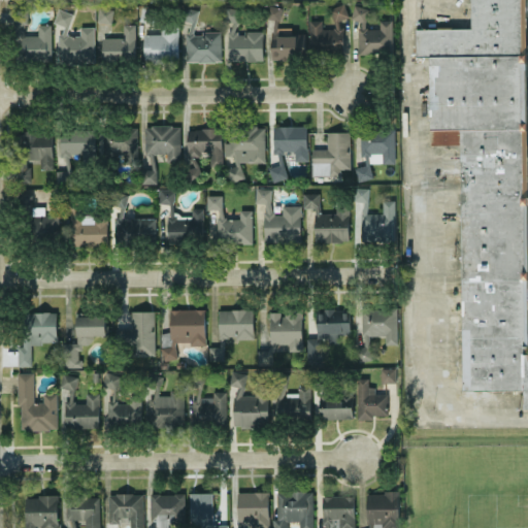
[(463,390),(523,389),(523,408),(527,408),(527,284),(523,0),(470,0),(471,28),(416,29),(416,56),(429,56),(430,144),(460,144),(463,390)]
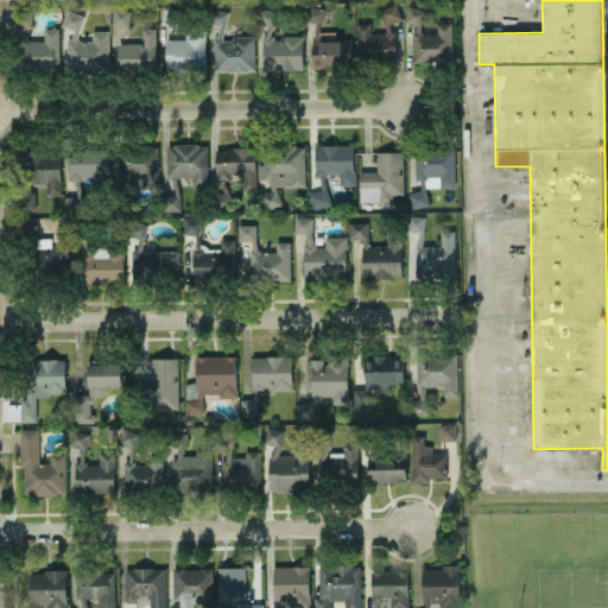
[(420,25),(424,10),(409,5),(404,20),(420,25)]
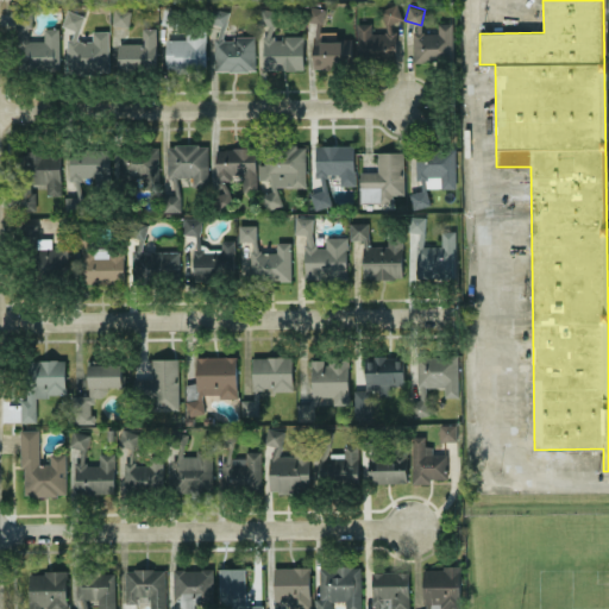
[(325,7),(308,6),(308,22),(325,23),(325,7)]
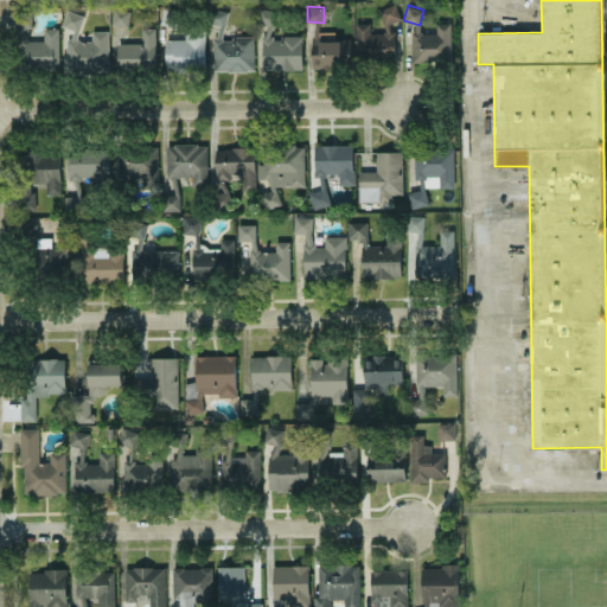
[(356,23),(357,61),(395,59),(395,31),(390,32),(389,20),(398,20),(398,6),(382,6),(383,32),(370,33),(370,23),(356,23)]
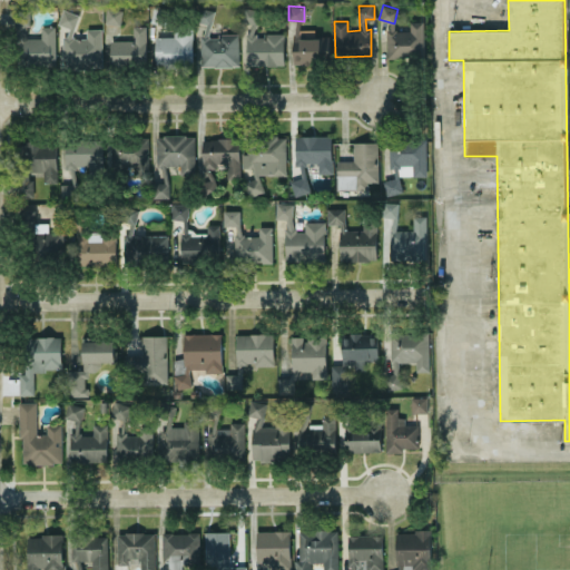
[(121,9),(107,8),(106,22),(120,25),(121,9)]
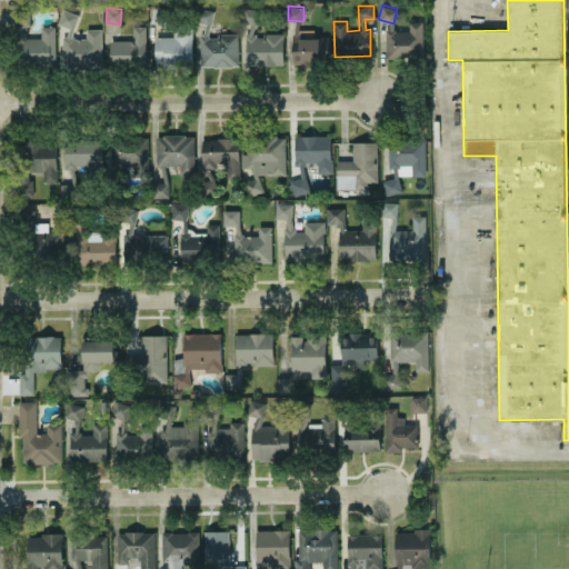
[(238,35),(211,35),(211,8),(197,8),(197,22),(201,22),(201,67),(238,66),(238,35)]
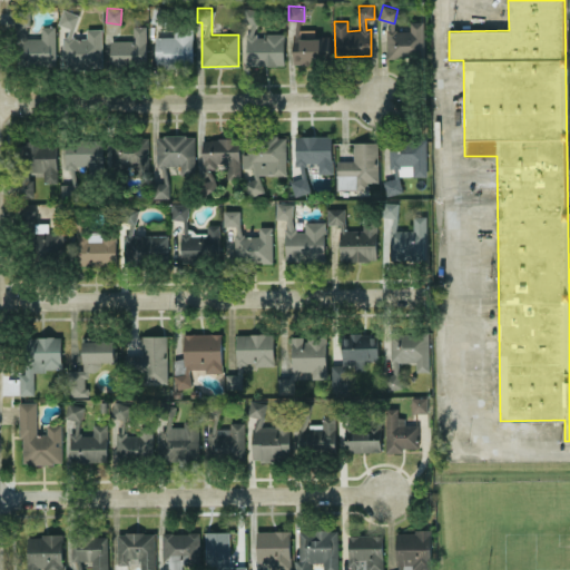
[(247,65),(284,65),(285,35),(256,33),(256,8),(243,8),(243,22),(247,22),(247,65)]
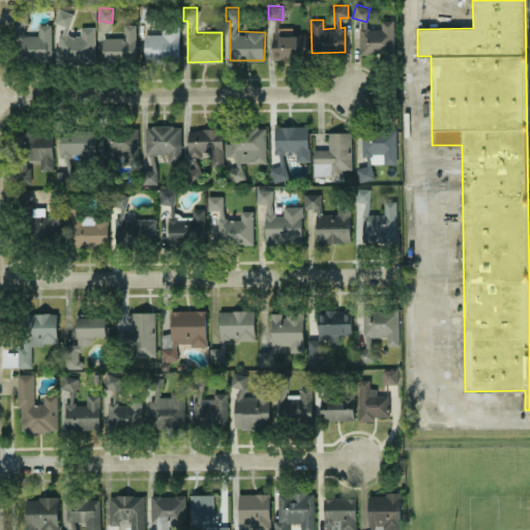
[(52,59),(51,24),(38,24),(38,35),(27,35),(26,8),(16,9),(16,59),(52,59)]
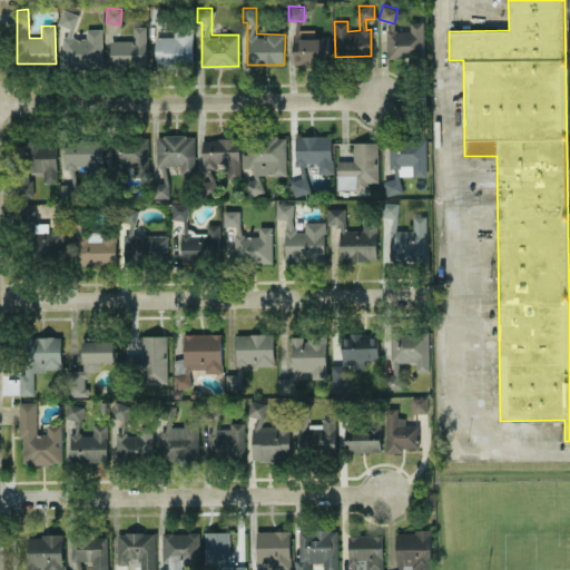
[(101,28),(87,28),(87,38),(76,38),(76,11),(60,11),(60,26),(68,26),(68,36),(62,36),(62,68),(101,67),(101,28)]
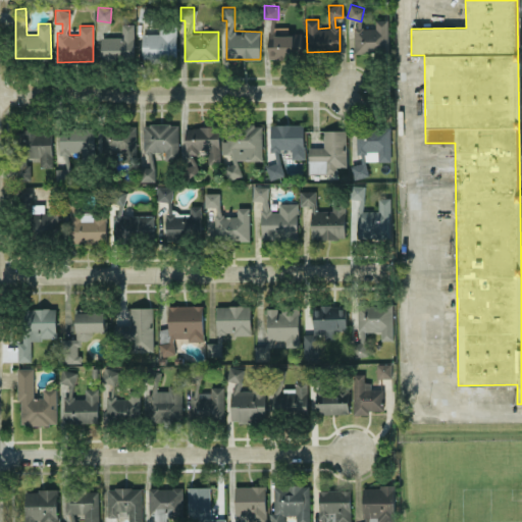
[(387,52),(387,19),(375,19),(375,28),(362,29),(362,21),(355,21),(355,52),(387,52)]
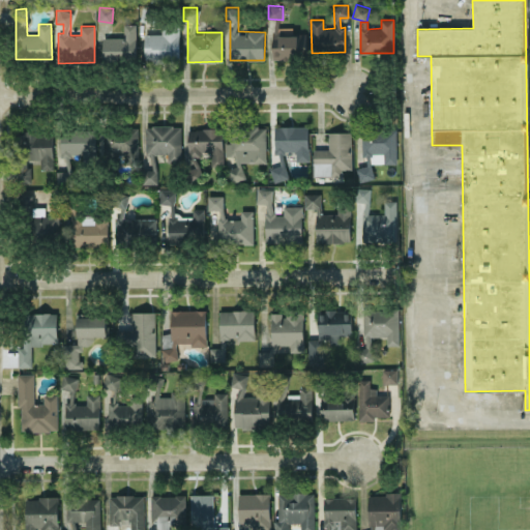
[(102,37),(104,59),(137,59),(136,24),(123,24),(124,37),(102,37)]
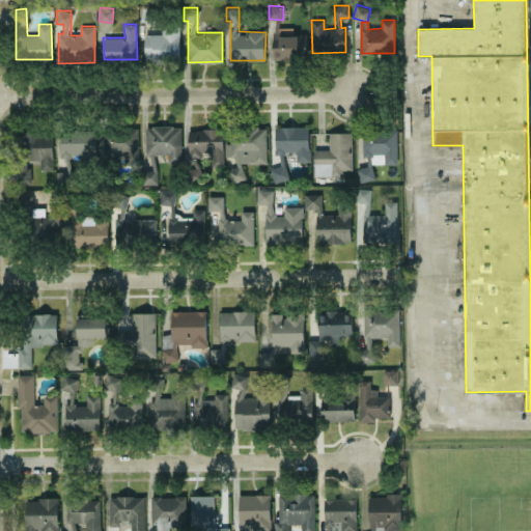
[(145,60),(179,60),(179,29),(162,29),(162,33),(145,34),(145,60)]
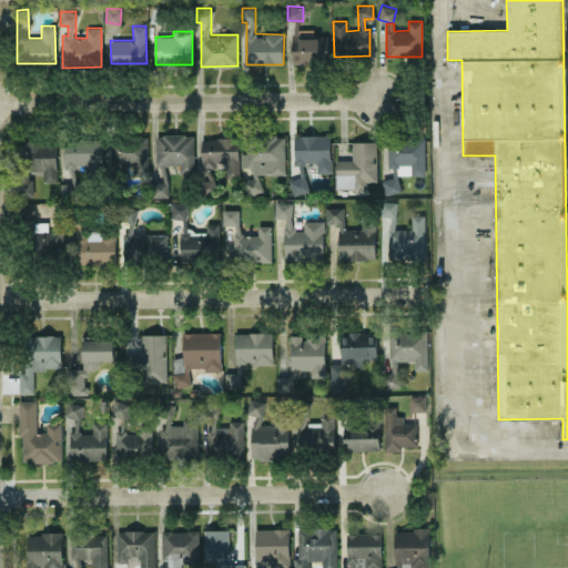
[(293,61),(328,62),(328,38),(294,37),(293,61)]
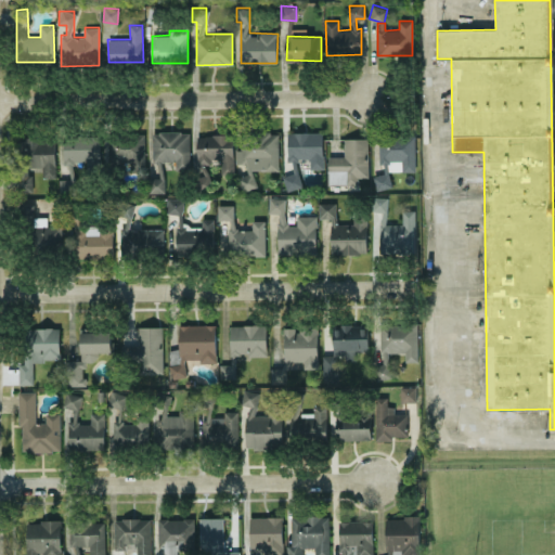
[(152,132),(153,162),(175,160),(176,169),(191,168),(190,131),(152,132)]
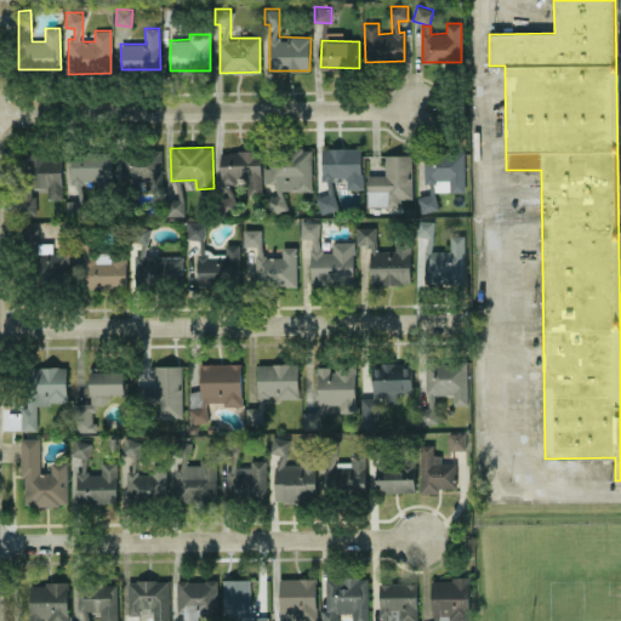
[(362,188),(360,147),(322,148),(322,180),(346,178),(346,188),(362,188)]
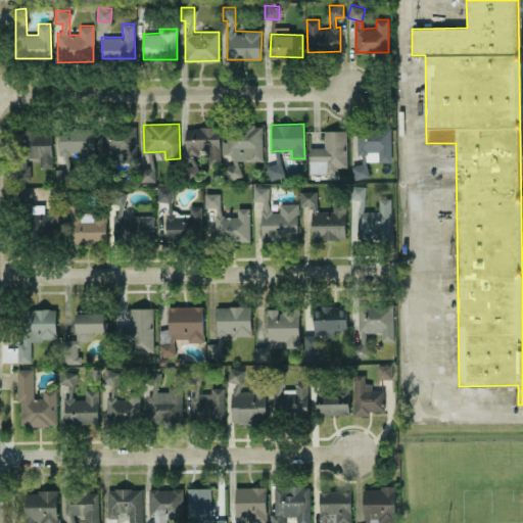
[(263,125),(226,125),(226,141),(222,141),(222,153),(232,153),(232,165),(226,165),(226,178),(241,178),(240,160),(263,160),(263,125)]
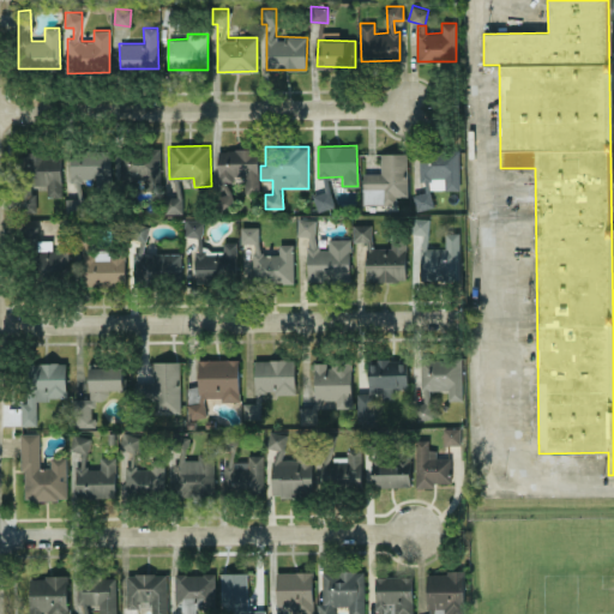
[(120,180),(145,179),(145,188),(161,187),(160,148),(119,149),(120,180)]
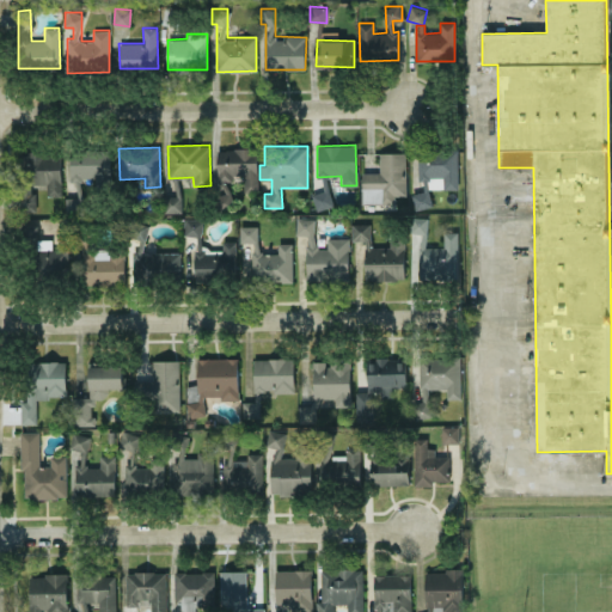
[(218,150),(218,177),(243,176),(244,191),(258,191),(257,148),(218,150)]
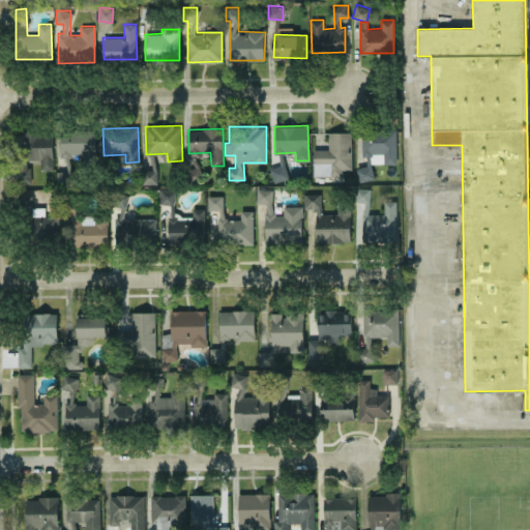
[(396,128),(361,129),(362,156),(366,155),(367,167),(357,167),(358,180),(373,180),(373,164),(396,163),(396,128)]
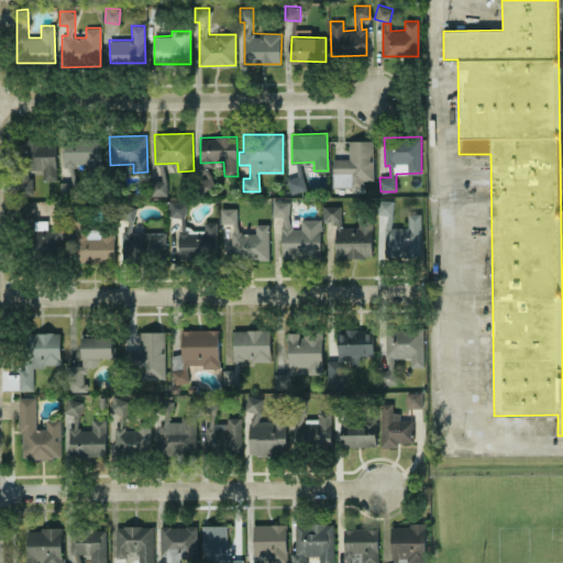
[(101,138),(65,138),(65,167),(86,167),(86,163),(101,163),(101,138)]
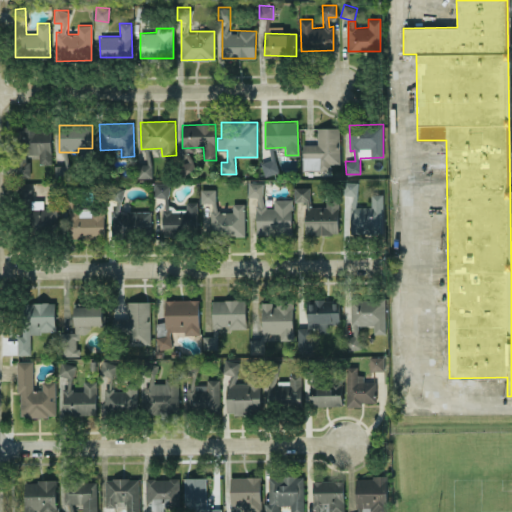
[(303,144),(303,169),(320,169),(320,174),(331,175),(331,163),(339,164),(340,128),(317,127),(317,144),(303,144)]
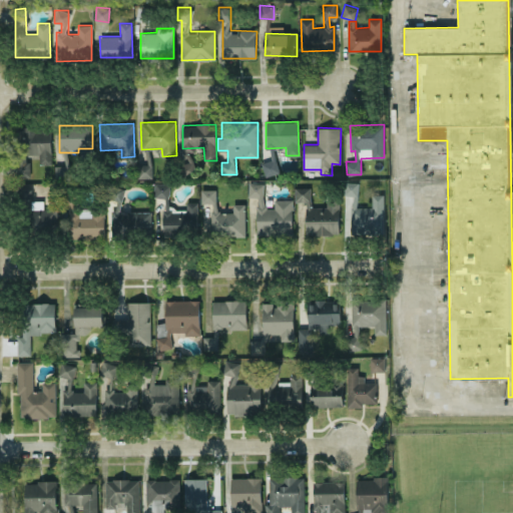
[(196,170),(192,160),(178,165),(182,176),(196,170)]
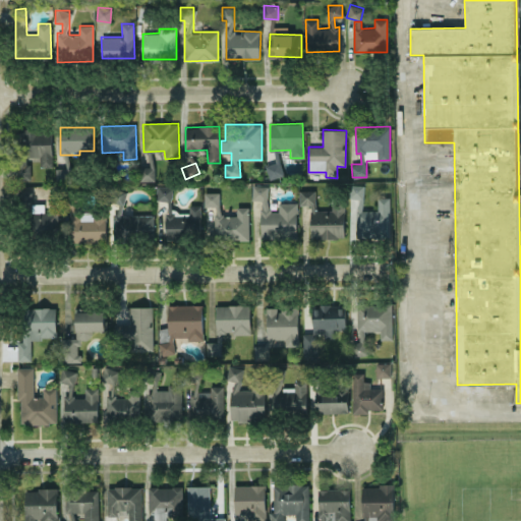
[(154,181),(154,167),(139,167),(139,180),(154,181)]
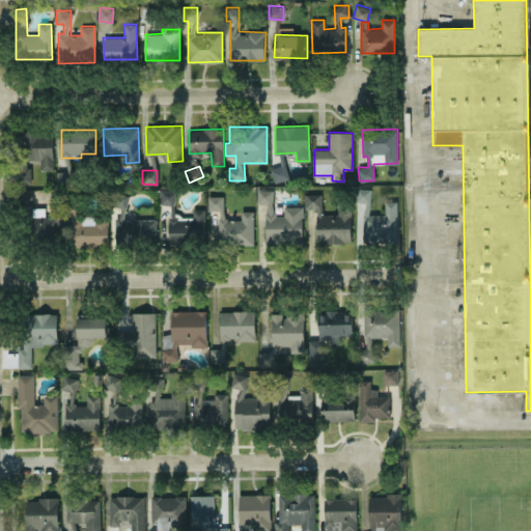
[(57,171),(57,186),(73,186),(72,171),(57,171)]
